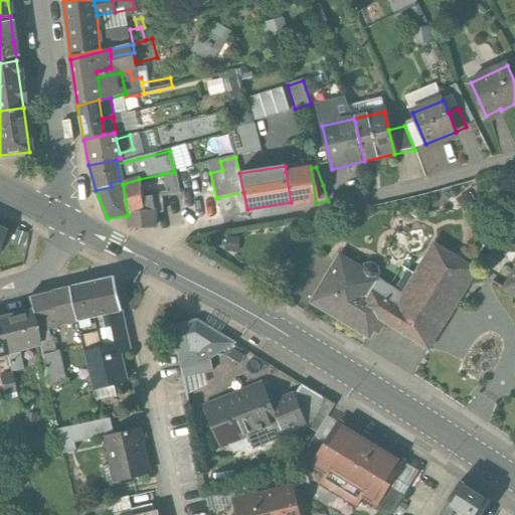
[(311,168),(286,172),(291,202),(291,206),(316,203),(311,168)]
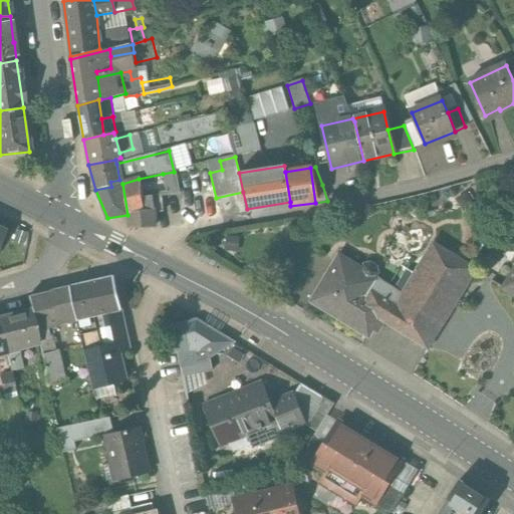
[(174,172),(163,174),(168,196),(179,193),(174,172)]
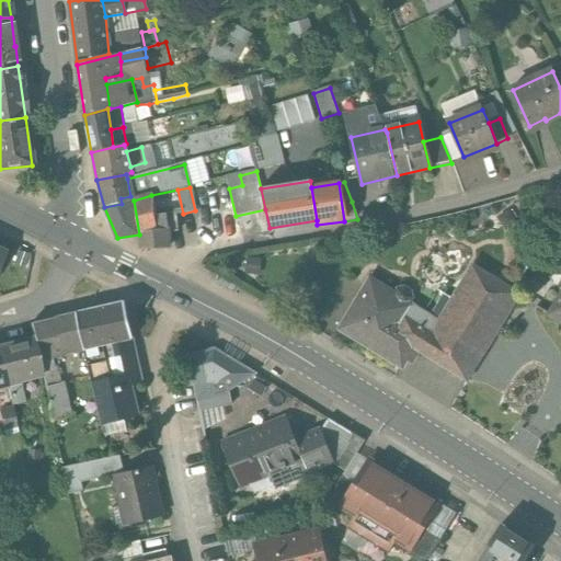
[(151,195),(134,201),(139,235),(158,230),(155,216),(151,195)]
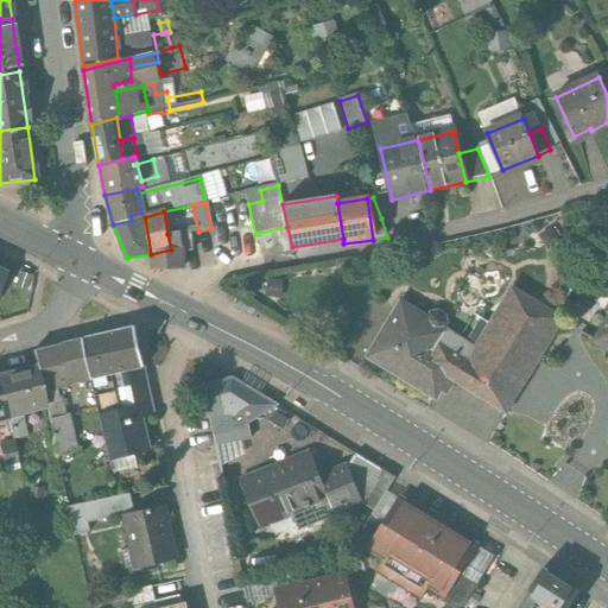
[(189,230),(168,234),(171,249),(191,246),(189,230)]
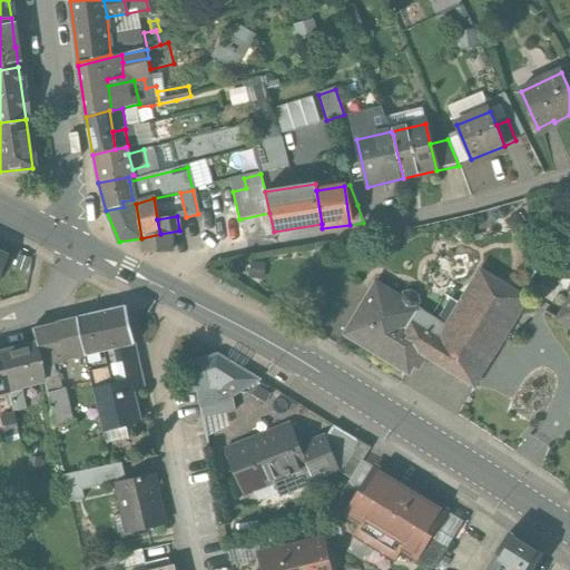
[(160,234),(141,238),(144,253),(170,251),(172,236),(179,234),(179,231),(160,234)]
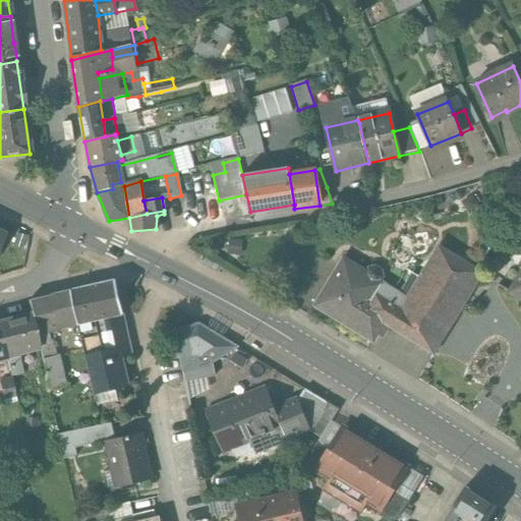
[(439,247),(407,299),(408,299),(391,328),(433,354),(482,274),(439,247)]
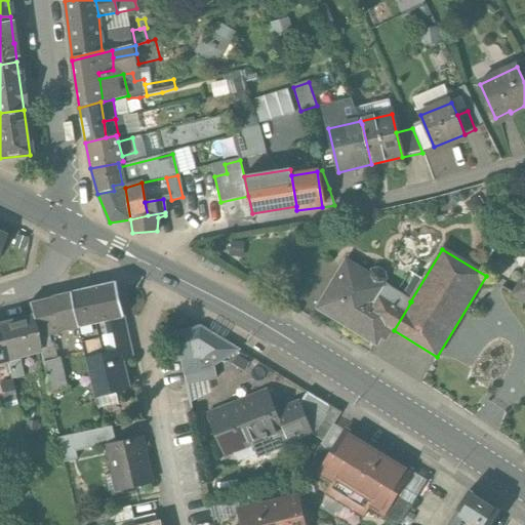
[(524,273),(512,294),(524,303),(524,273)]
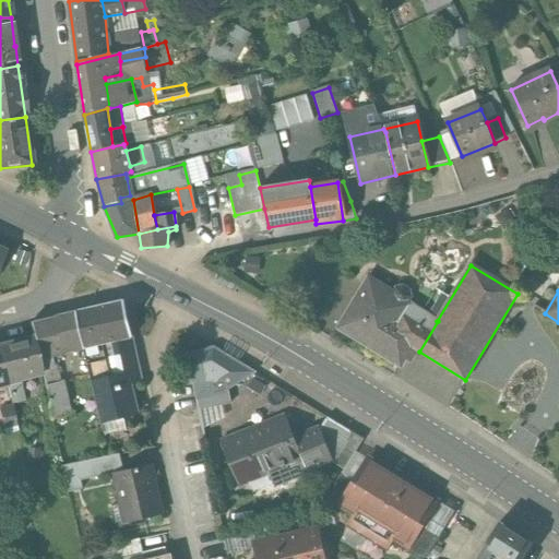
[(401,320),(360,295),(341,326),(381,352),(383,353),(403,321),(401,320)]
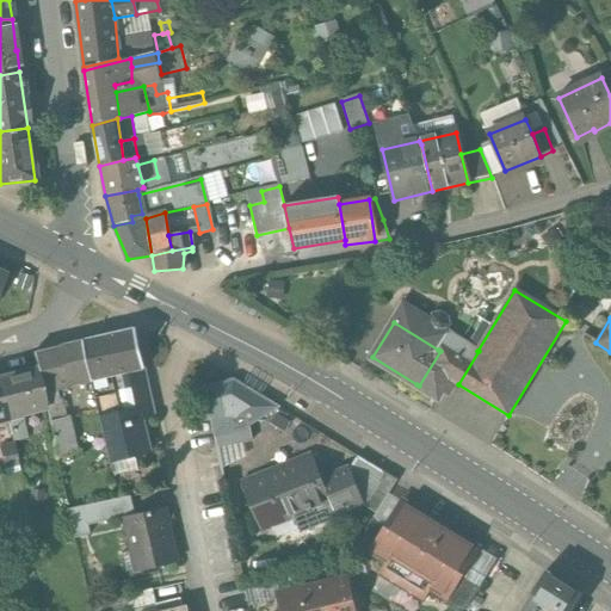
[(136,329),(84,341),(92,381),(91,381),(94,396),(115,392),(148,383),(136,329)]
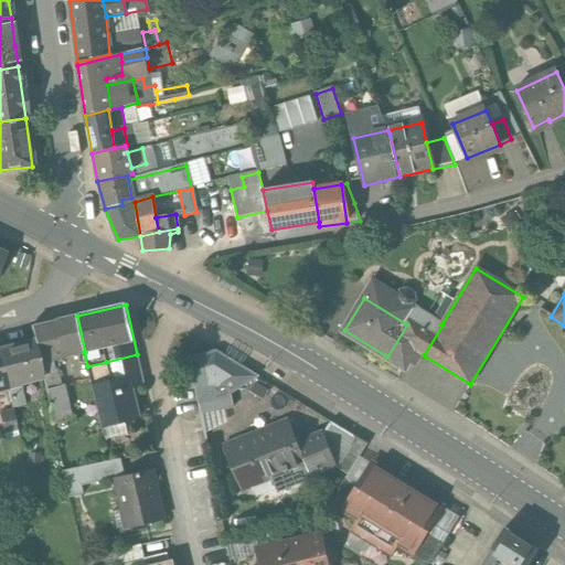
[(441,324),(415,307),(405,323),(407,324),(387,356),(385,355),(384,358),(403,370),(411,358),(417,362),(423,355),(424,355),(443,324),(441,324)]
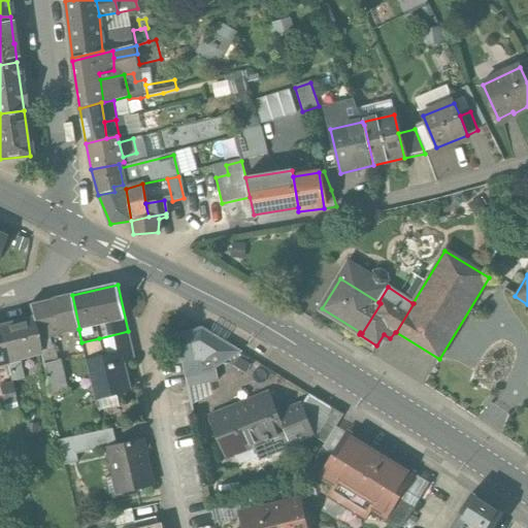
[(72,295),(55,299),(63,333),(78,329),(79,329),(72,295)]
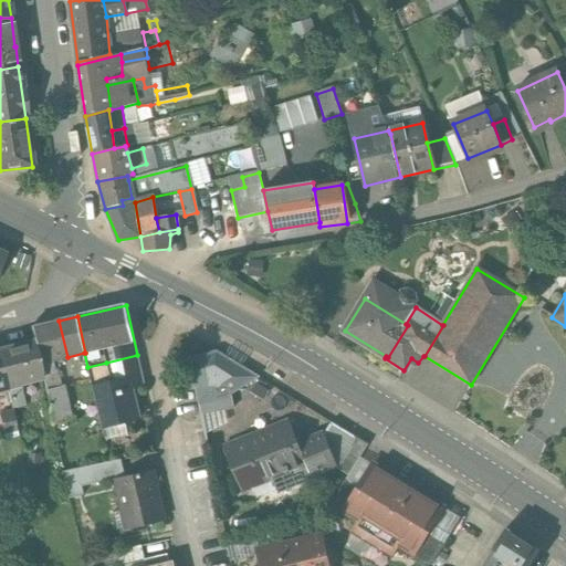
[(59,321),(30,327),(33,341),(39,364),(67,357),(59,321)]
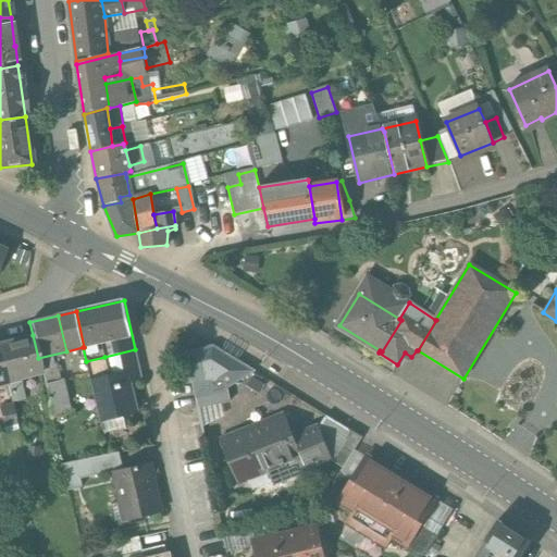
[(33,335),(0,344),(0,348),(8,383),(20,381),(19,378),(41,372),(38,358),(33,335)]
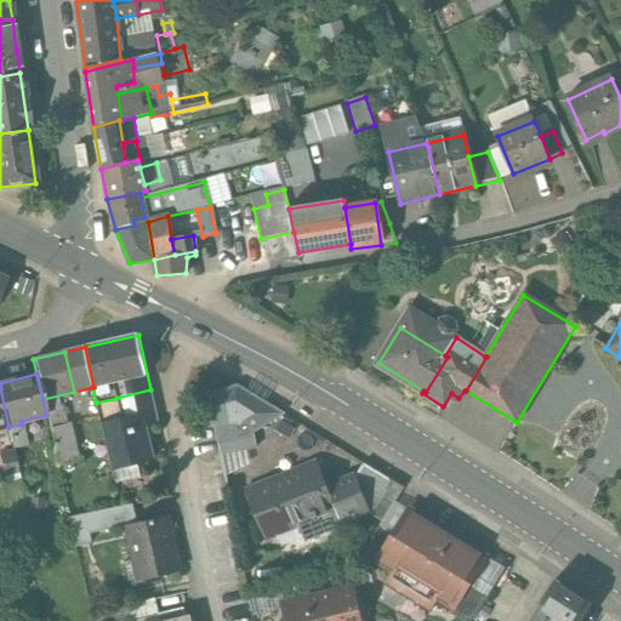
[(240,388),(208,394),(214,422),(243,416),(260,412),(265,403),(240,388)]
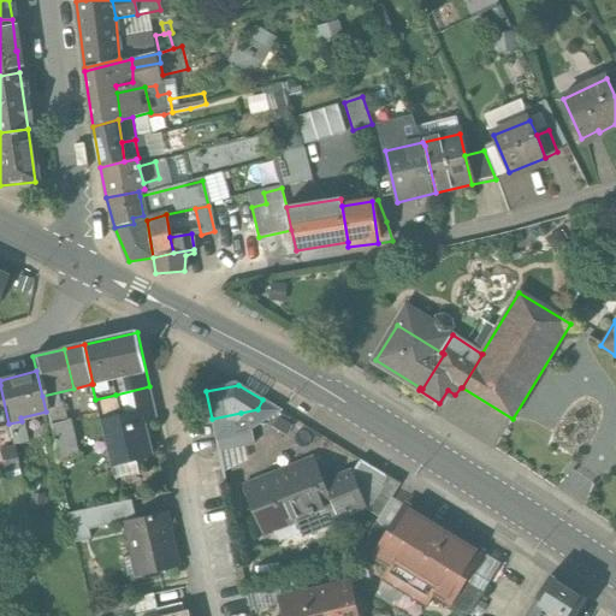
[(149,386),(116,395),(118,403),(98,409),(99,414),(117,409),(119,415),(141,410),(144,424),(157,420),(149,386)]
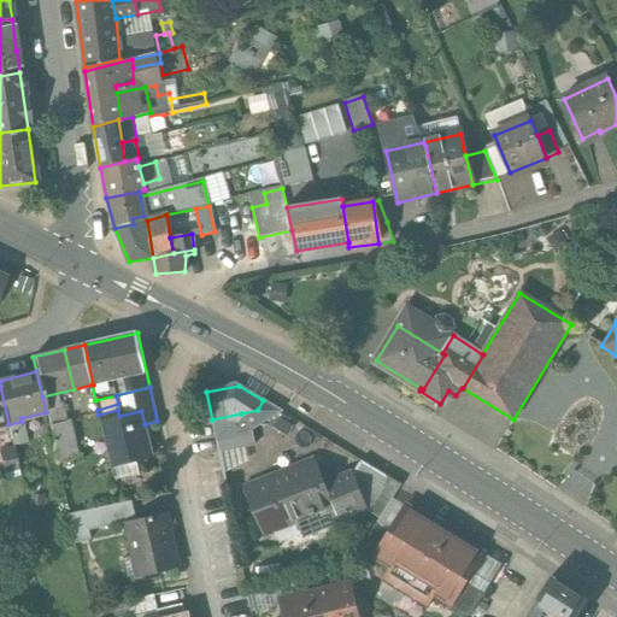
[(141,411),(119,416),(117,410),(99,415),(112,465),(153,454),(145,424),(141,411)]
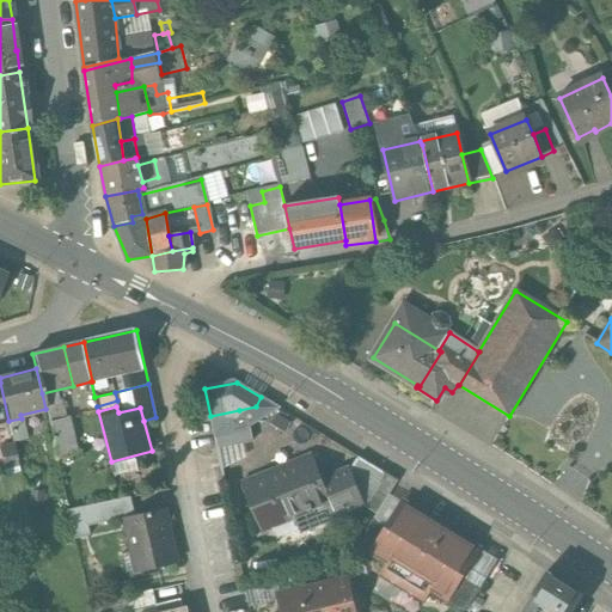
[(22,418),(8,421),(13,441),(26,439),(22,418)]
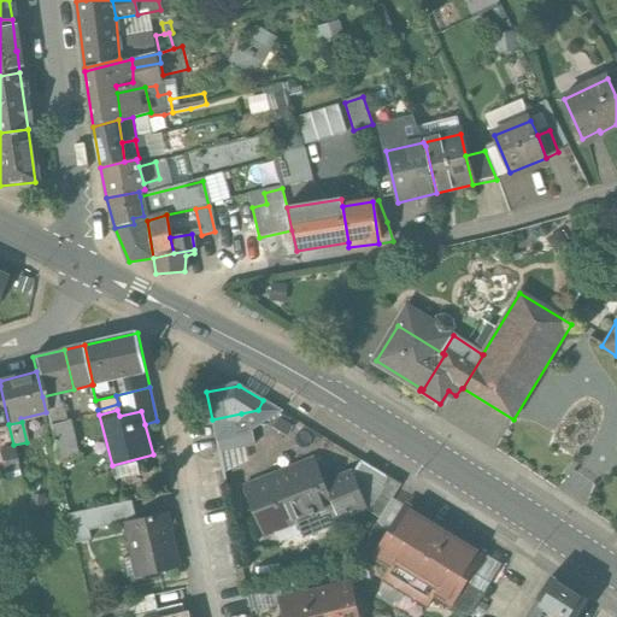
[(15,448),(0,451),(0,458),(3,471),(19,466),(15,448)]
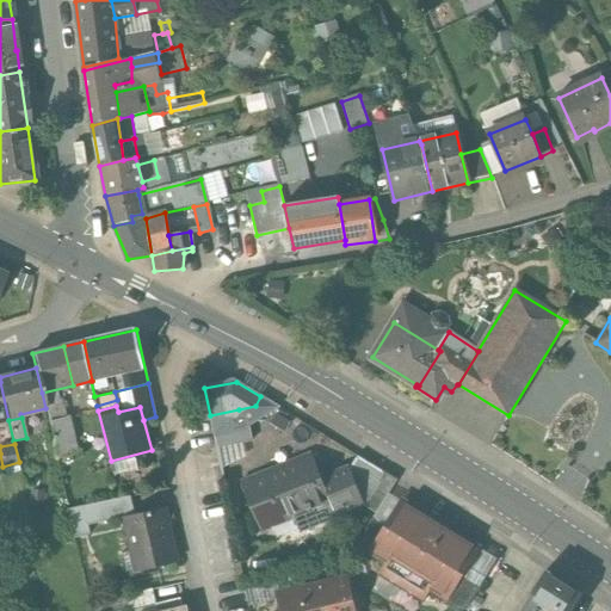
[(313,456),(259,477),(259,475),(241,482),(260,531),(295,517),(300,531),(335,516),(334,513),(329,503),(331,503),(322,480),(313,456)]
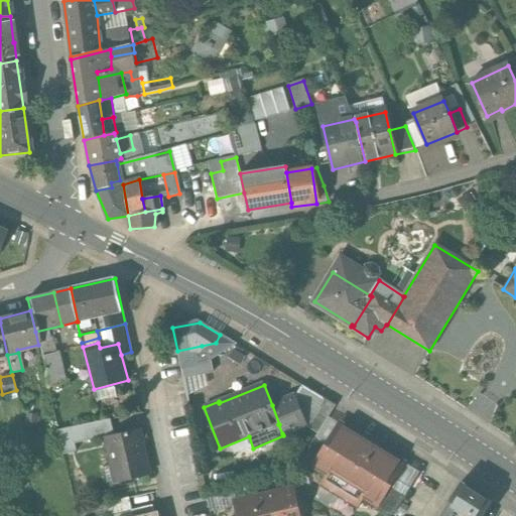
[(325,399),(302,385),(295,396),(306,424),(314,412),(325,399)]
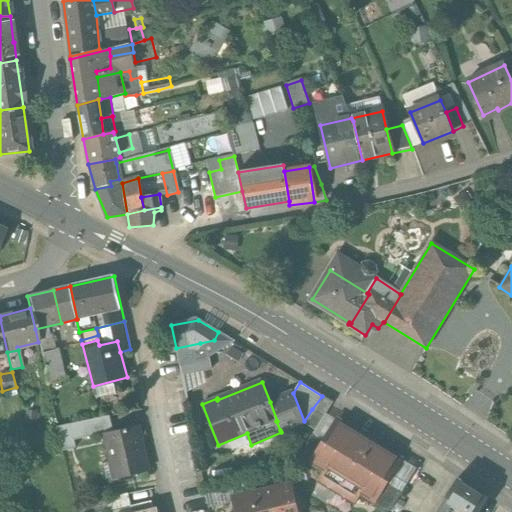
[(293,393),(270,402),(277,421),(276,421),(280,430),(304,421),(293,393)]
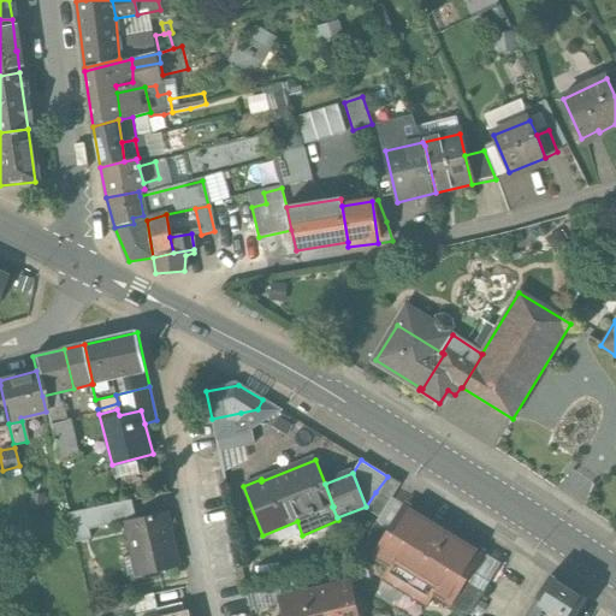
[(388,477),(375,492),(389,501),(400,484),(388,477)]
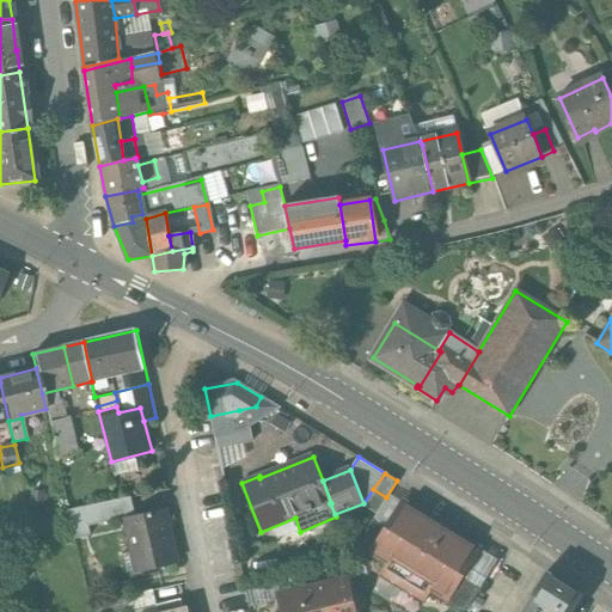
[(130,497),(69,510),(75,537),(91,533),(89,526),(124,518),(135,516),(130,497)]
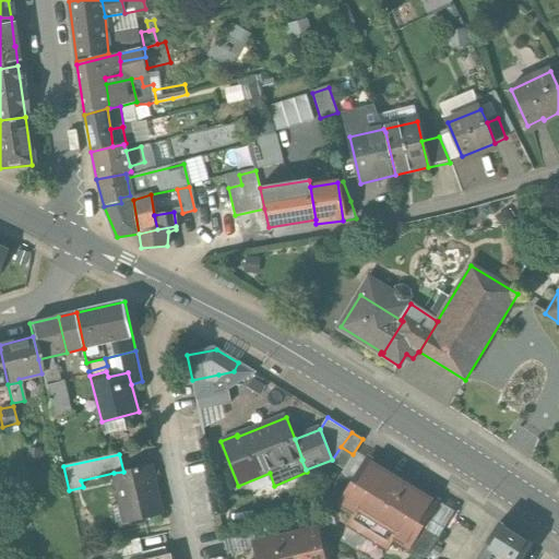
[(437,501),(368,459),(354,483),(339,507),(340,508),(355,518),(348,528),(384,550),(391,538),(406,548),(407,549),(423,525),(427,518),(437,501)]
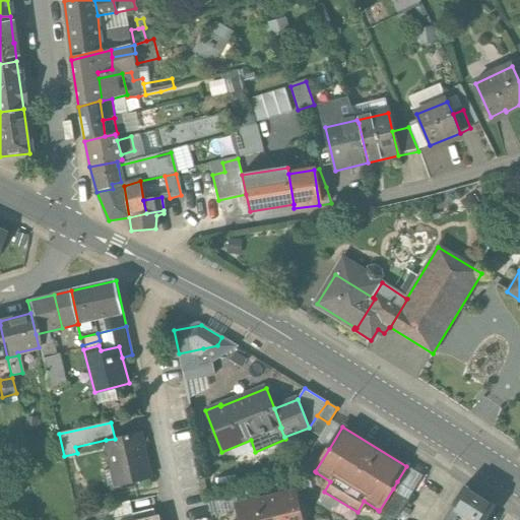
[(115,439),(106,440),(113,469),(105,470),(109,488),(150,479),(139,434),(115,439)]
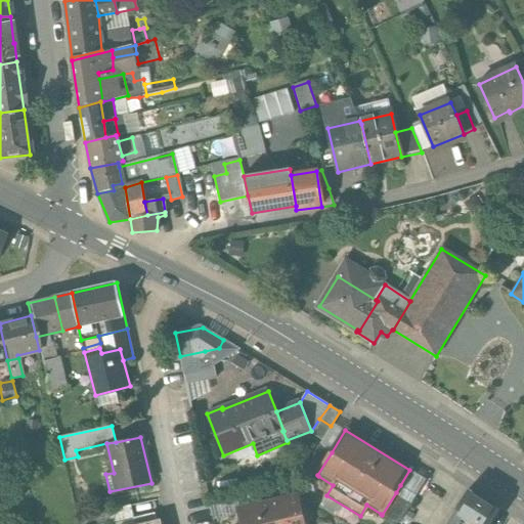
[(319,445),(303,472),(316,480),(318,476),(317,475),(332,452),(319,445)]
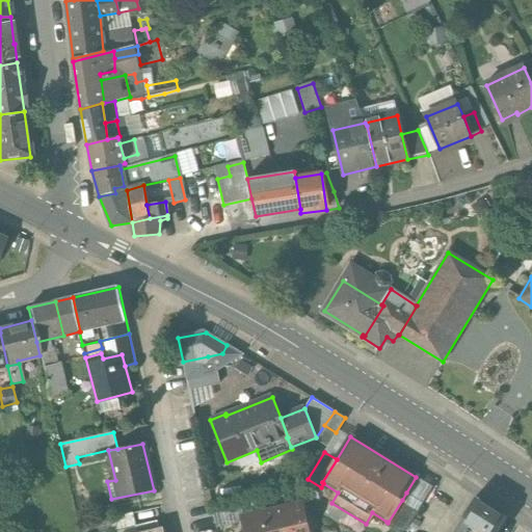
[(475,498),(453,531),(498,531),(506,519),(495,511),(495,510),(487,505),(486,506),(475,498)]
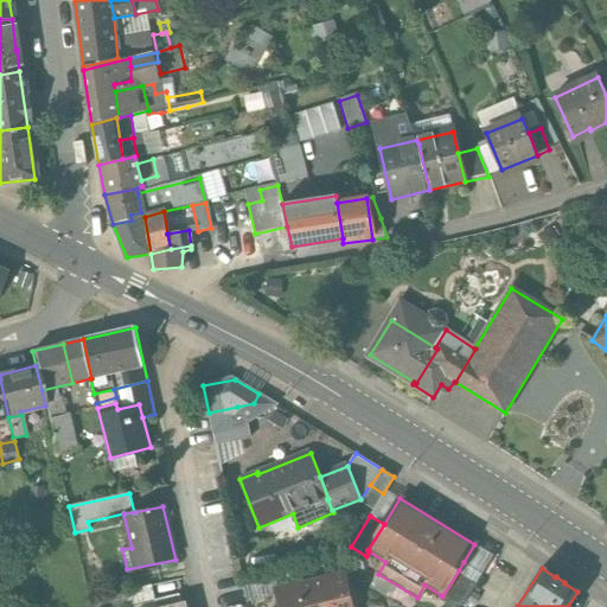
[(479,582),(459,570),(442,596),(441,595),(439,600),(451,606),(462,606),(479,582)]
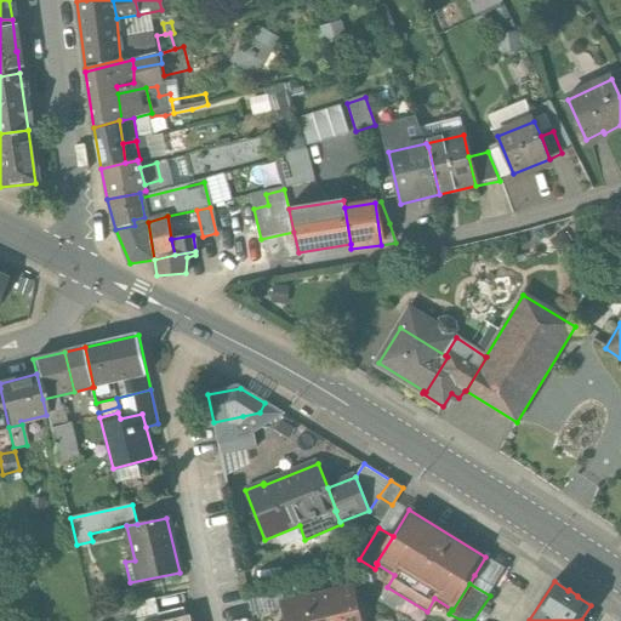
[(355,620),(349,591),(286,605),(290,620),(355,620)]
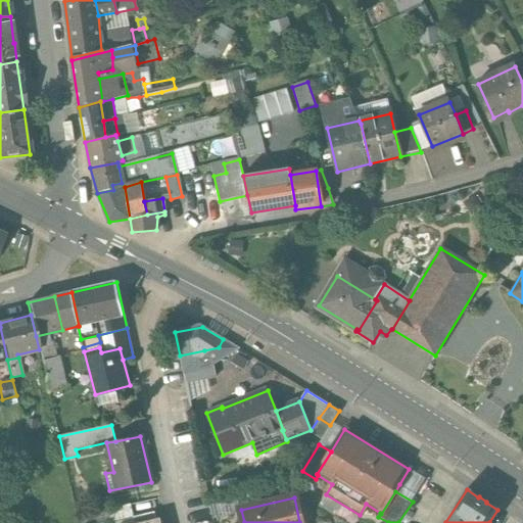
[(132,504),(77,516),(79,522),(110,522),(111,522),(135,517),(132,504)]
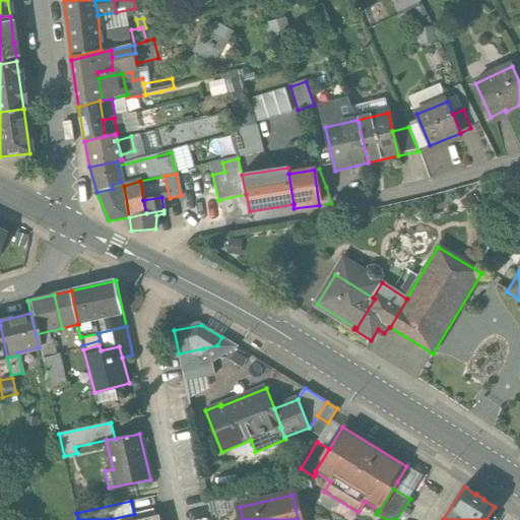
[(134,514),(111,519),(159,519),(158,515),(155,515),(154,509),(134,514)]
